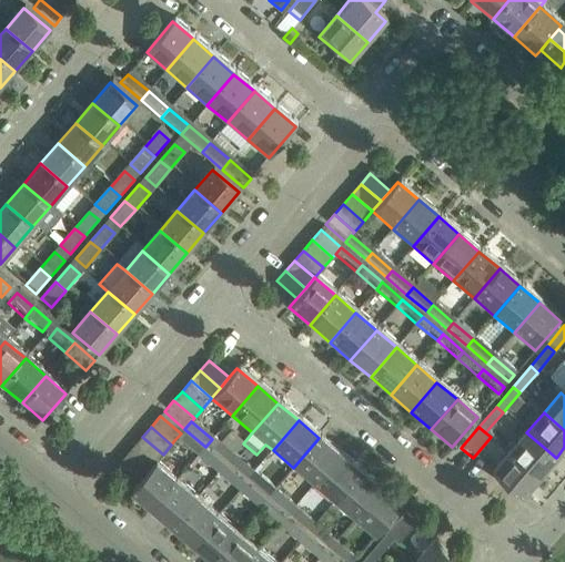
[(508,453),(538,479),(556,458),(526,432),(508,453)]
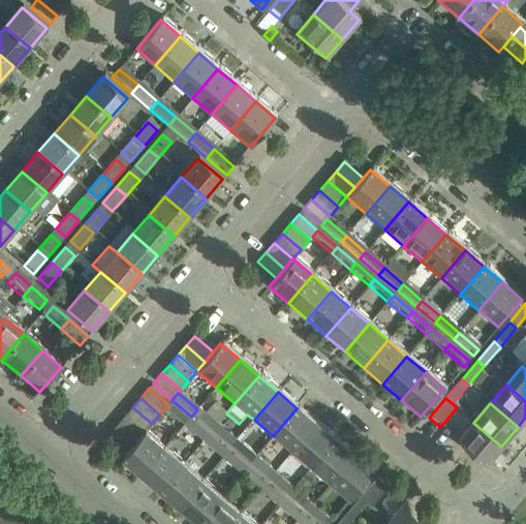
[(187,421),(168,404),(162,410),(182,427),(187,421)]
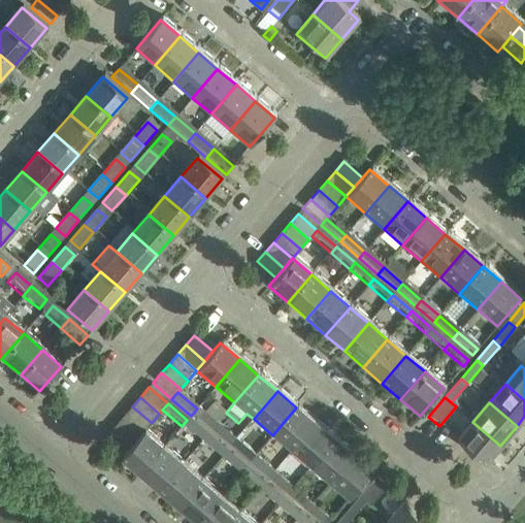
[(125,416),(143,432),(152,423),(132,406),(125,416)]
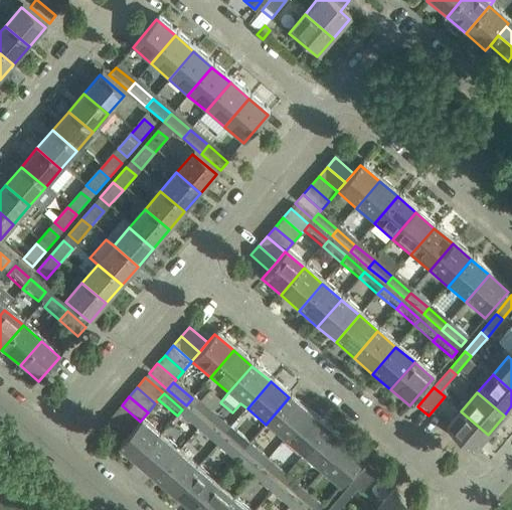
[(266,425),(284,440),(307,412),(289,397),(266,425)]
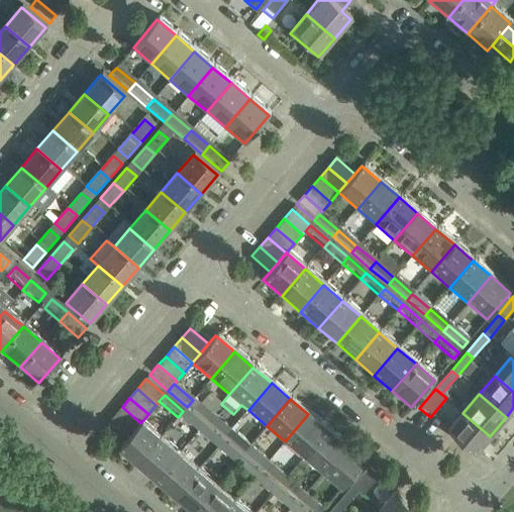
[(187,407),(205,422),(211,416),(193,400),(187,407)]
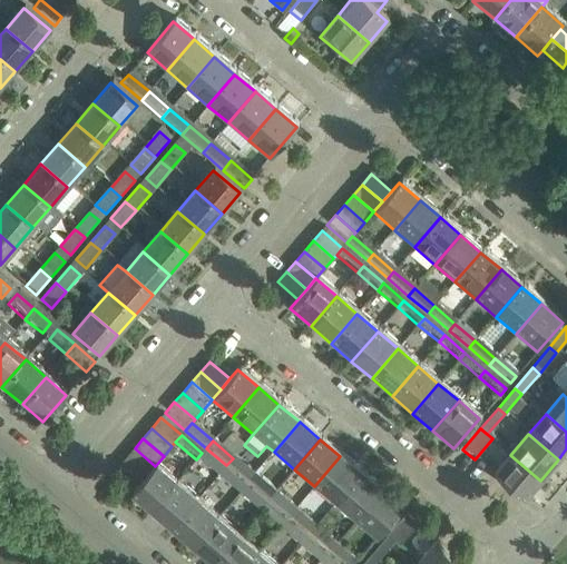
[(126,459),(146,476),(155,466),(135,448),(126,459)]
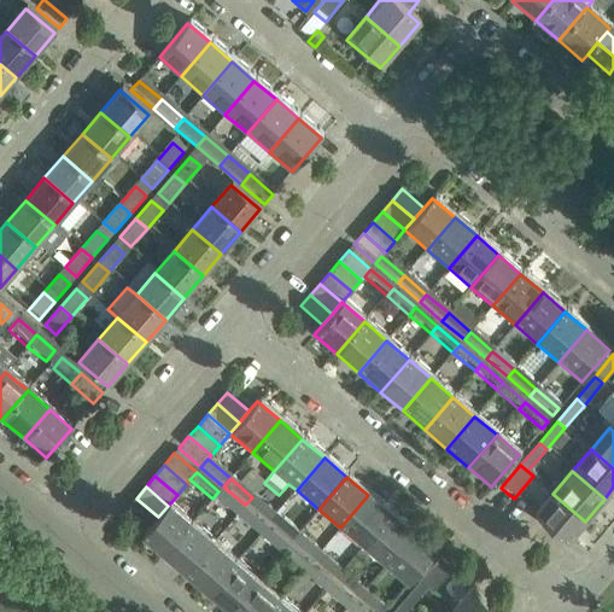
[(241,511),(218,491),(212,499),(234,518),(241,511)]
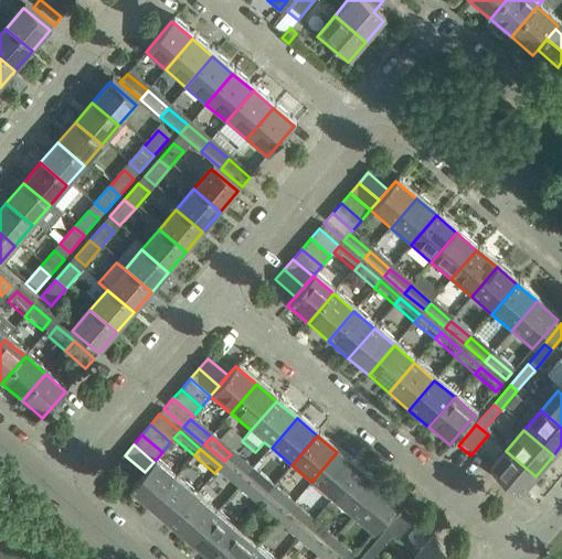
[(518,497),(536,476),(506,451),(488,471),(518,497)]
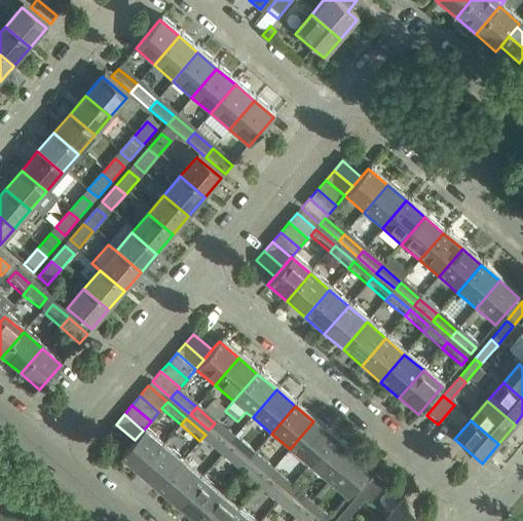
[(290,449),(308,466),(332,438),(313,421),(290,449)]
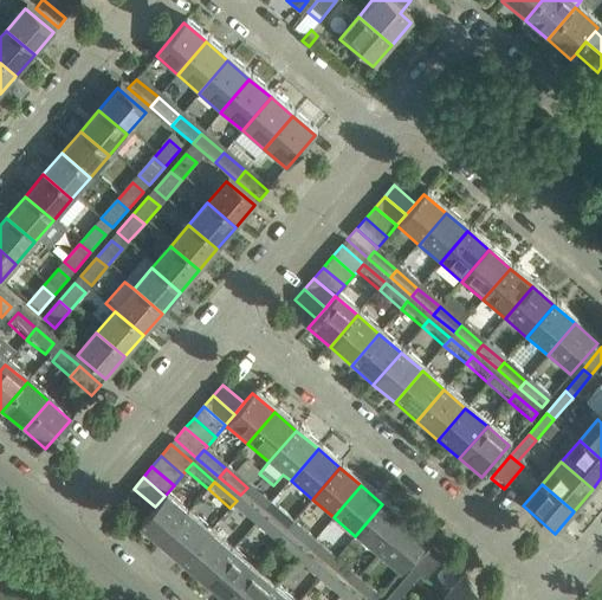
[(240,495),(263,514),(269,507),(247,488),(240,495)]
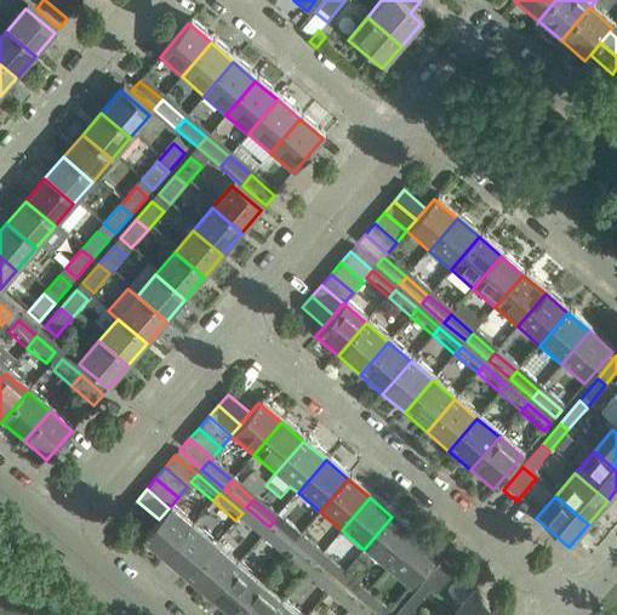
[(127,512),(149,530),(159,519),(137,501),(127,512)]
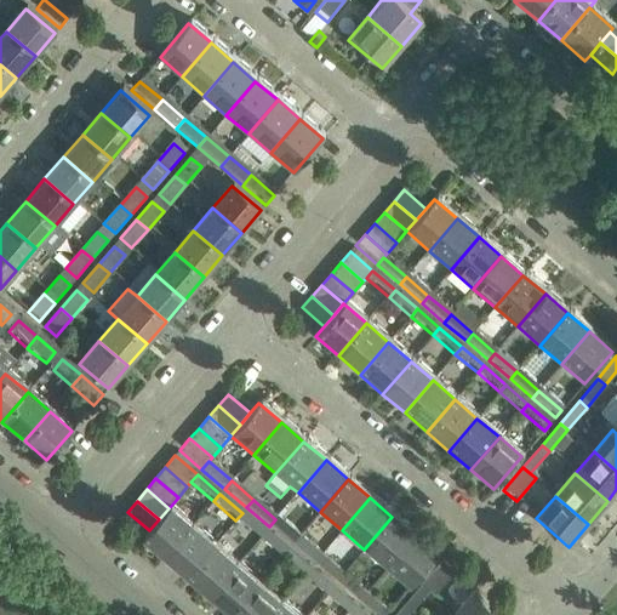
[(169,508),(159,519),(149,530),(141,541),(164,561),(192,528),(169,508)]
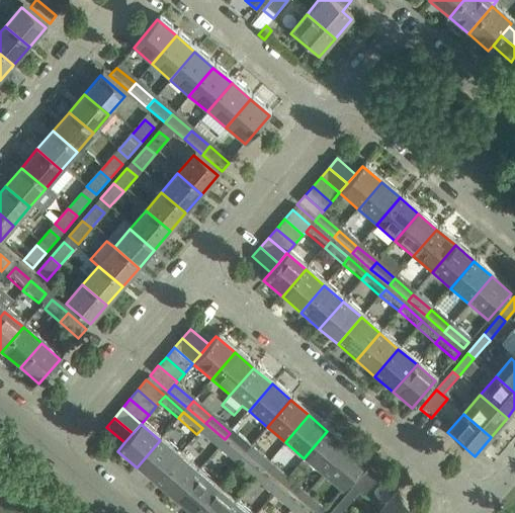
[(196,434),(216,450),(221,444),(202,428),(196,434)]
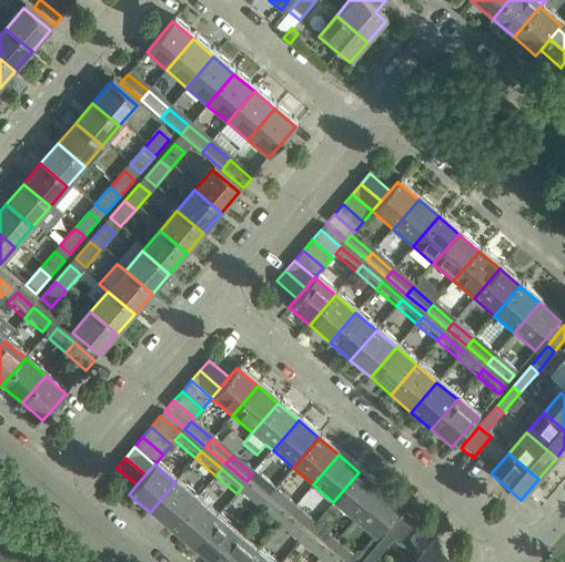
[(333,502),(353,520),(380,490),(359,472),(333,502)]
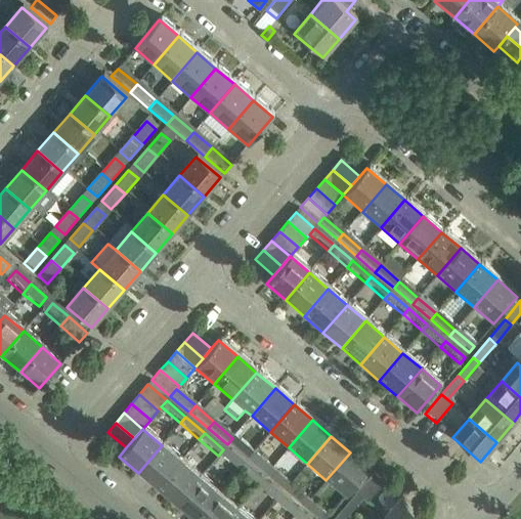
[(227,444),(246,460),(251,453),(232,438),(227,444)]
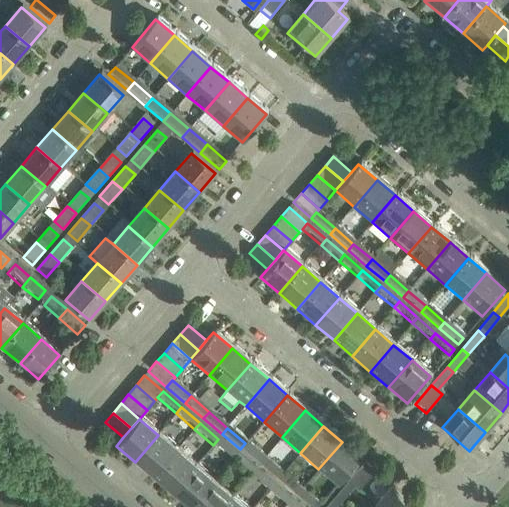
[(135,462),(153,477),(176,450),(158,435),(135,462)]
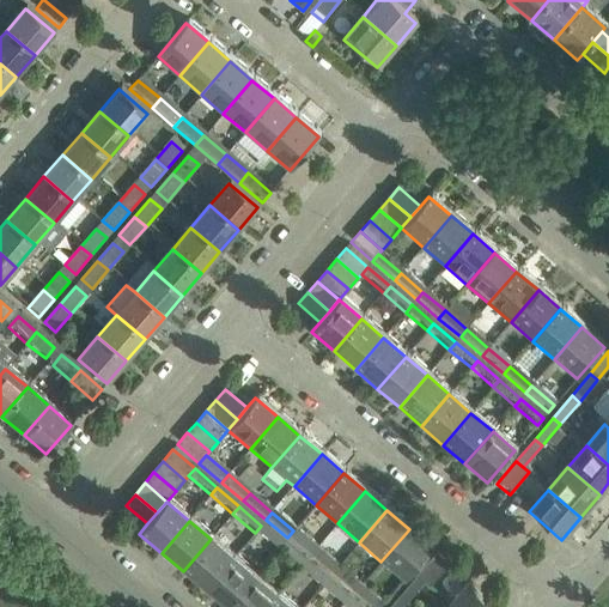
[(282,544),(261,526),(255,533),(276,551),(282,544)]
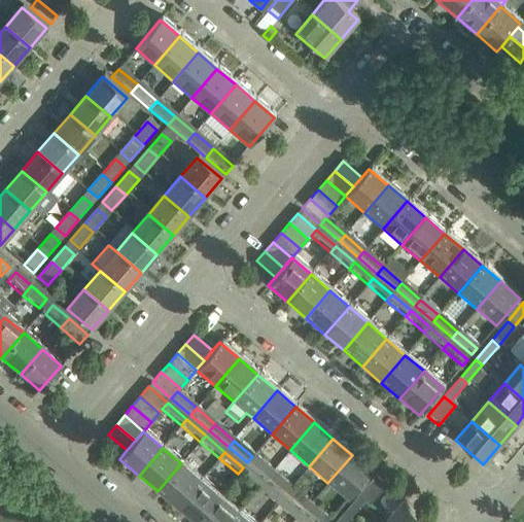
[(371,472),(352,455),(327,483),(347,499),(371,472)]
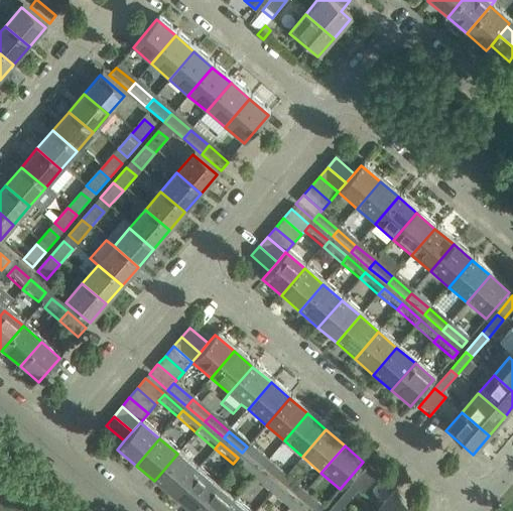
[(242,453),(260,469),(265,463),(247,446),(242,453)]
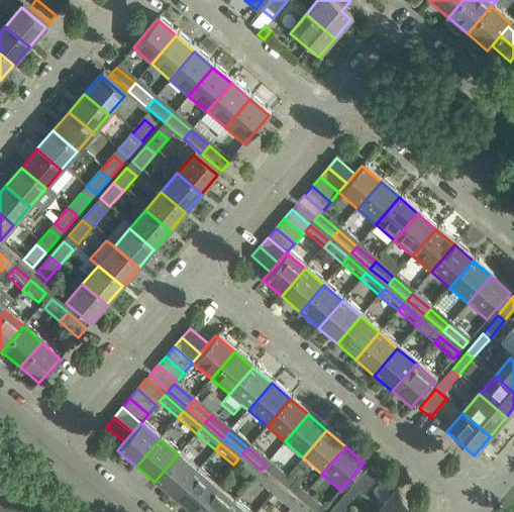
[(196,471),(178,454),(155,482),(173,498),(196,471)]
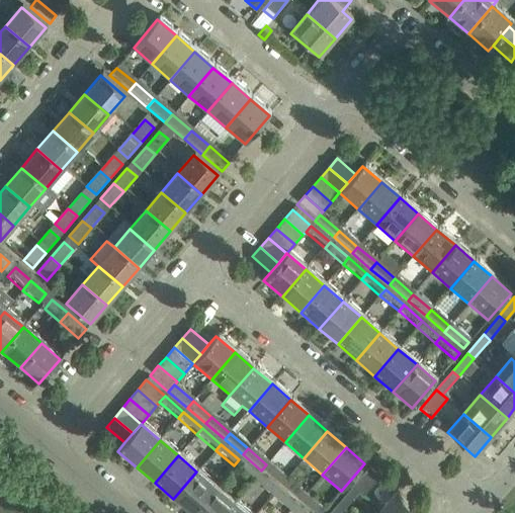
[(234,465),(252,482),(257,476),(239,459),(234,465)]
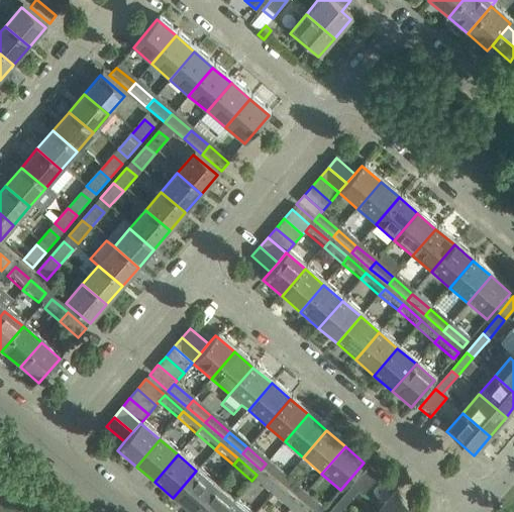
[(261,470),(279,486),(285,480),(266,464),(261,470)]
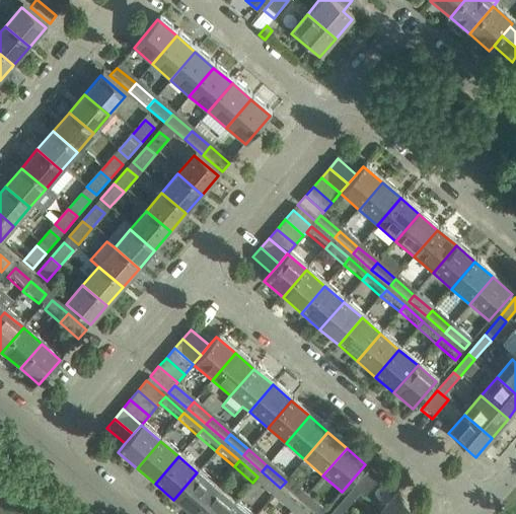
[(377,481),(373,476),(367,471),(351,491),(357,496),(361,500),(377,481)]
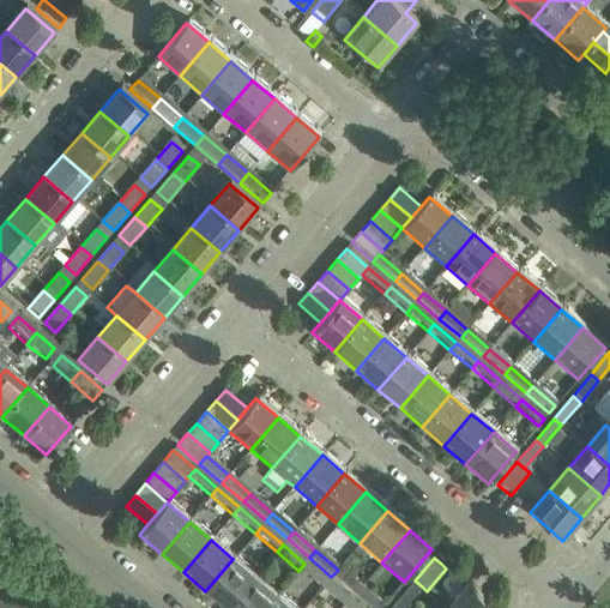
[(205,591),(223,607),(230,607),(254,578),(233,559),(205,591)]
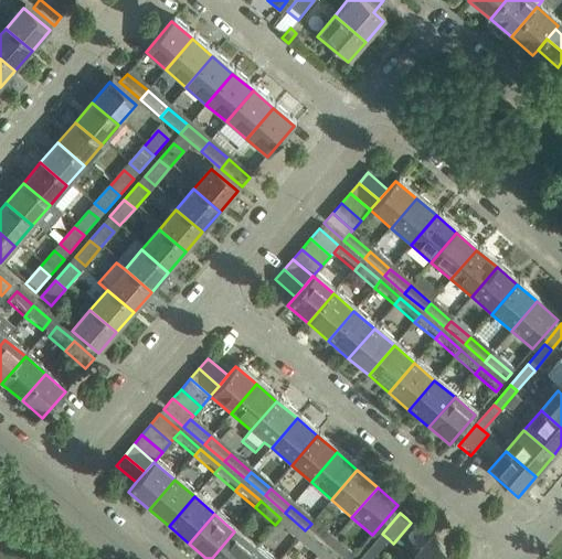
[(301,535),(281,518),(275,525),(295,543),(301,535)]
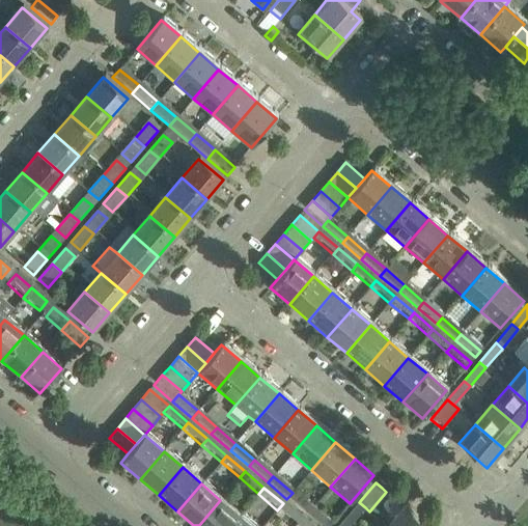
[(286,499),(306,515),(311,508),(293,493),(286,499)]
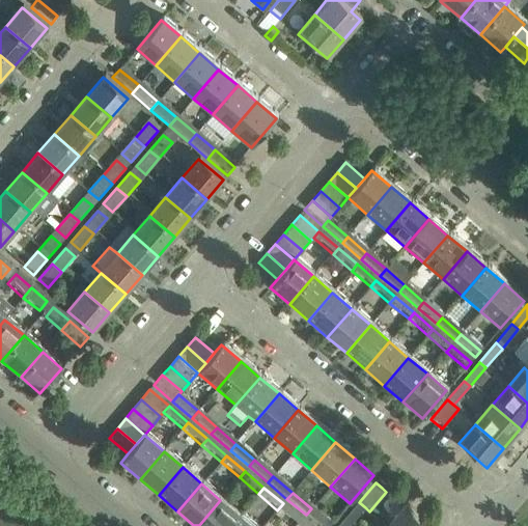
[(231,525),(240,516),(220,500),(199,525),(231,525)]
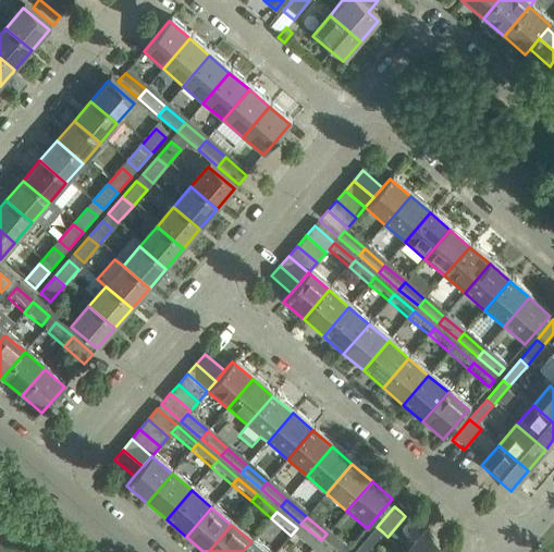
[(383,532),(377,527),(359,547),(365,551),(367,551),(383,532)]
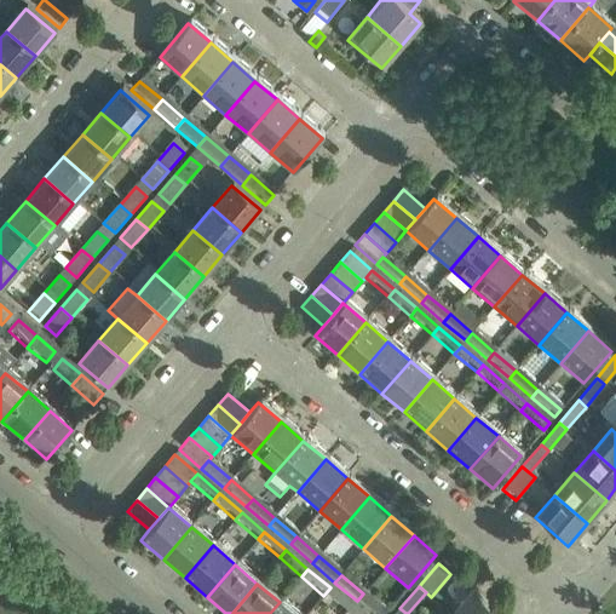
[(323,596),(345,613),(347,613),(352,607),(330,587),(323,596)]
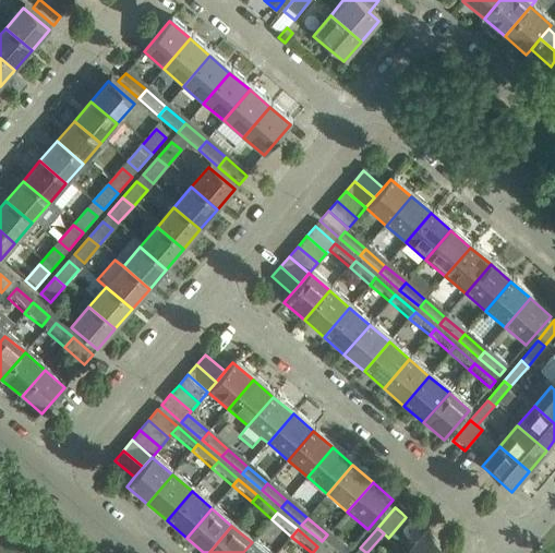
[(447,552),(425,533),(408,552),(447,552)]
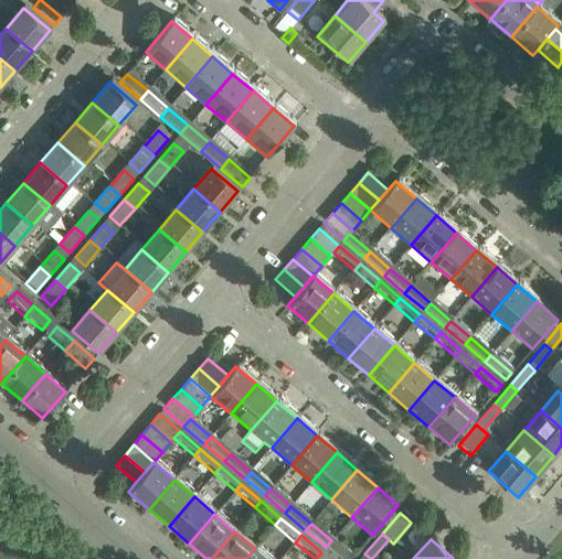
[(352,558),(331,540),(326,547),(338,558),(352,558)]
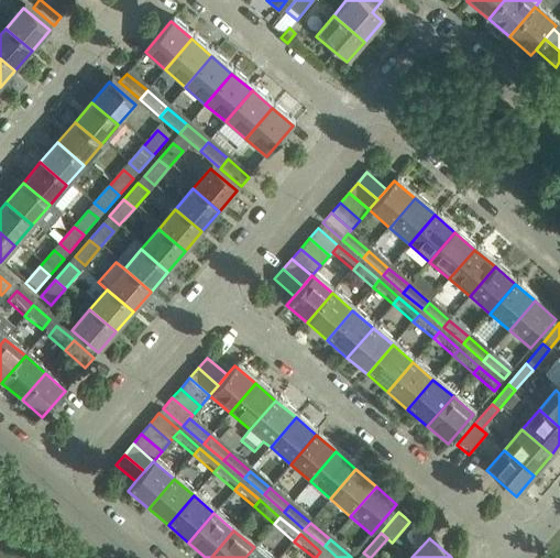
[(265,557),(254,547),(245,557),(265,557)]
